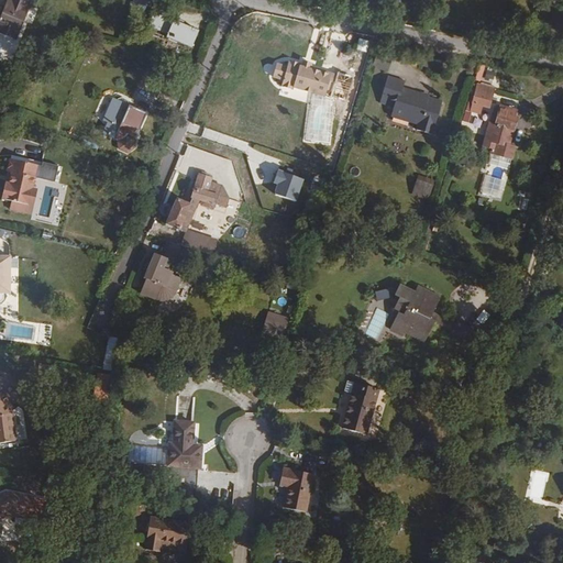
[(0,33),(14,40),(30,6),(29,6),(30,0),(6,0),(3,7),(0,4),(0,33)]
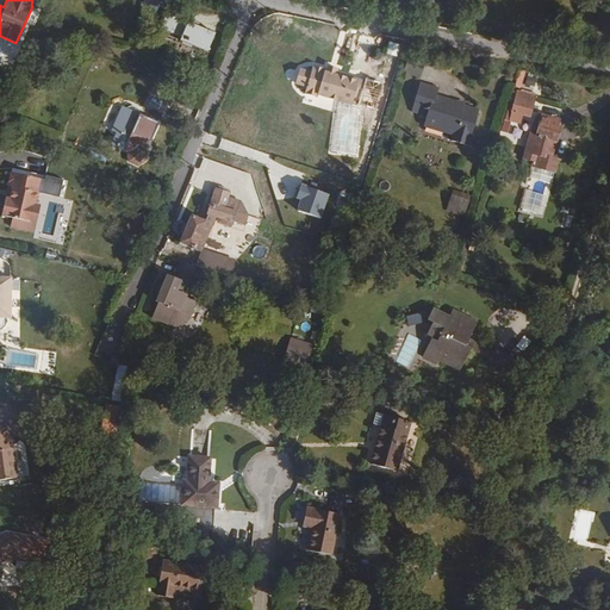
[(166,14),(166,32),(186,31),(185,22),(181,22),(181,13),(166,14)]
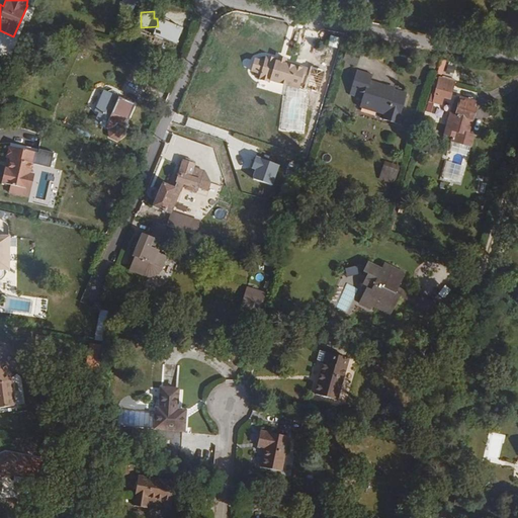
[(153,34),(177,44),(183,27),(160,17),(153,34)]
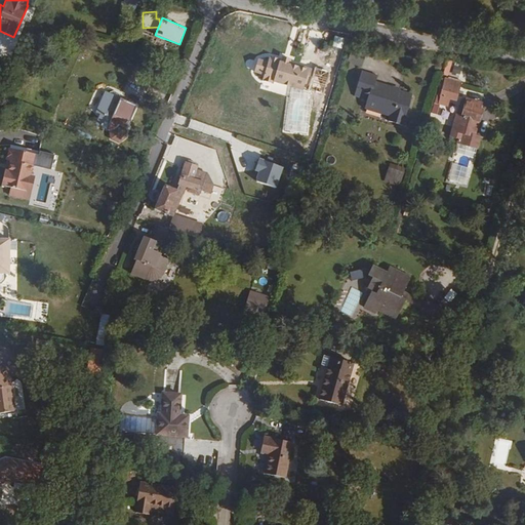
[(179,48),(189,52),(194,41),(185,37),(179,48)]
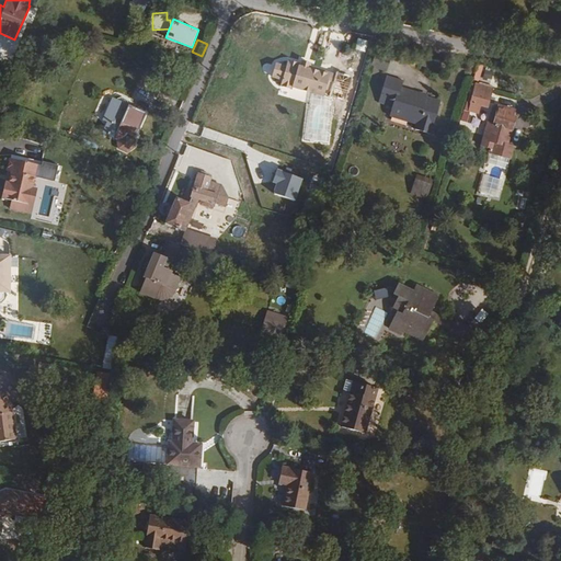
[(189,71),(195,58),(178,50),(171,64),(189,71)]
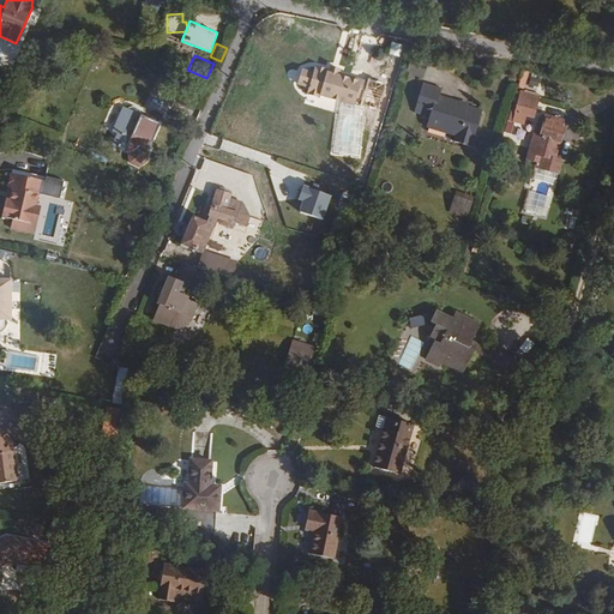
[(410,65),(408,72),(422,77),(425,68),(410,65)]
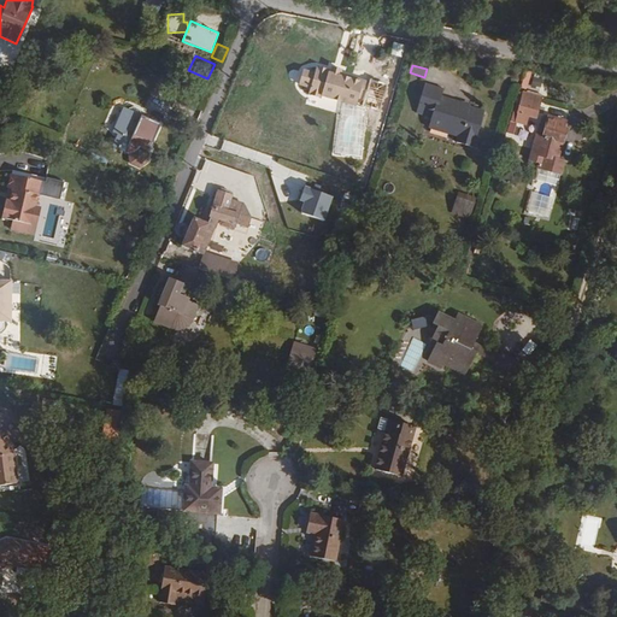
[(330,68),(329,75),(340,78),(342,71),(330,68)]
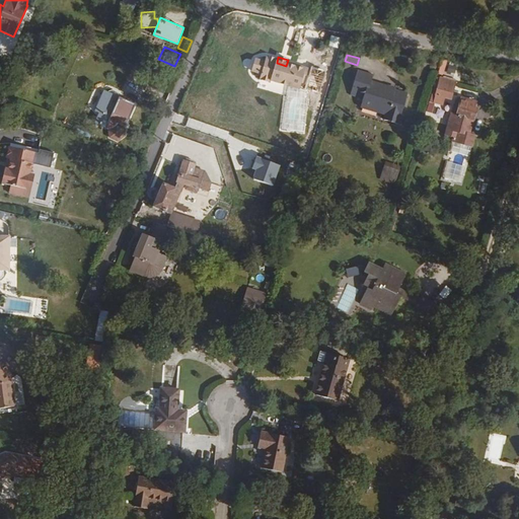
[(301,83),(306,84),(310,70),(294,65),(294,68),(286,66),(277,63),(277,61),(266,58),(265,61),(254,59),(251,72),(261,74),(260,79),(270,82),(271,81),(300,88),(301,83)]
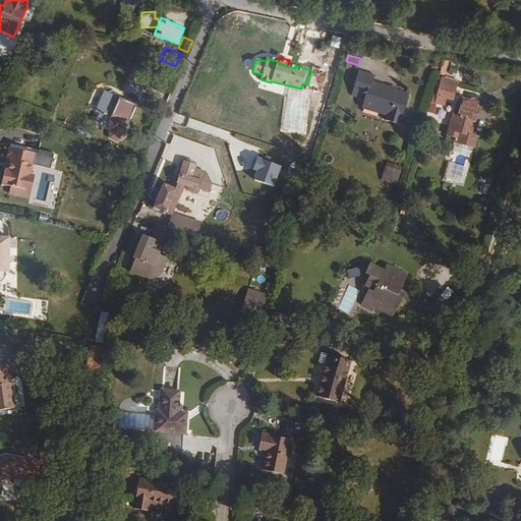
[(456,76),(458,67),(451,65),(448,73),(456,76)]
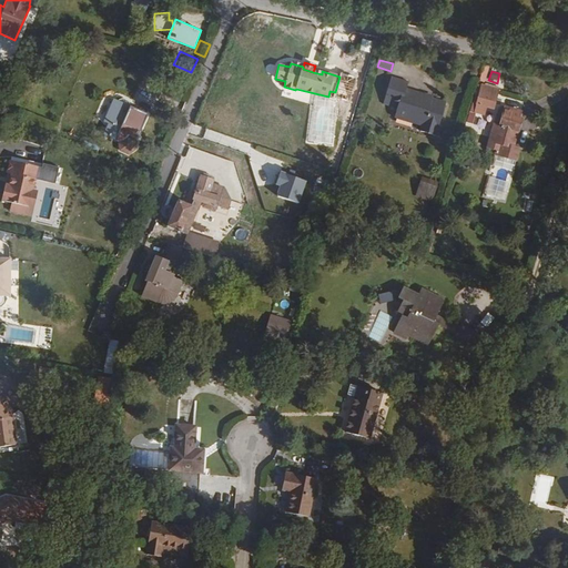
[(392,77),(383,104),(394,108),(393,112),(421,120),(423,121),(421,129),(436,133),(445,105),(430,101),(424,100),(425,98),(406,91),(408,82),(392,77)]
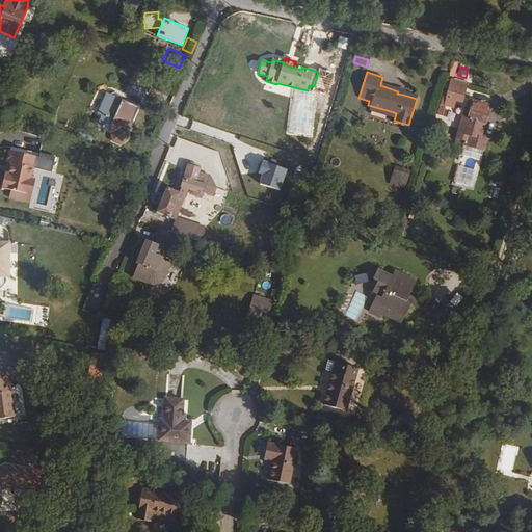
[(455,100),(461,102),(467,84),(452,81),(447,98),(455,100)]
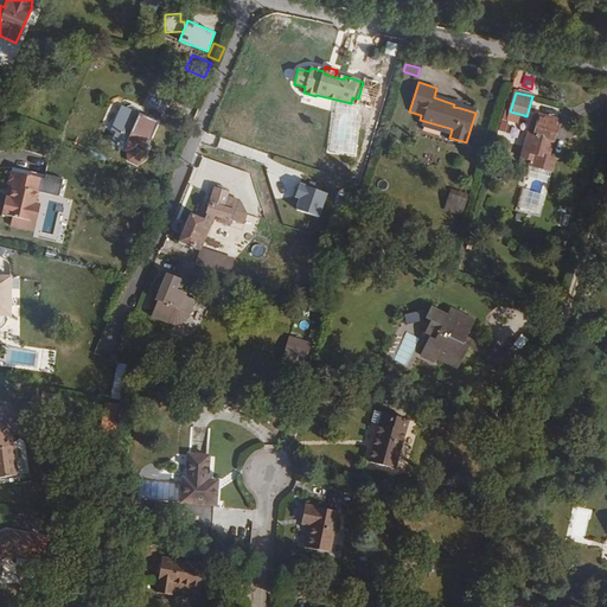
[(351,103),(333,100),(326,154),(356,158),(363,101),(358,98),(352,97),(351,103)]
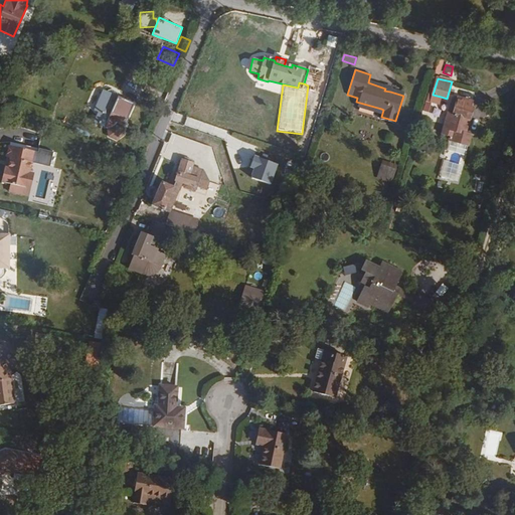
[(99,113),(109,118),(118,99),(118,97),(117,94),(110,91),(107,93),(103,91),(94,111),(99,113)]
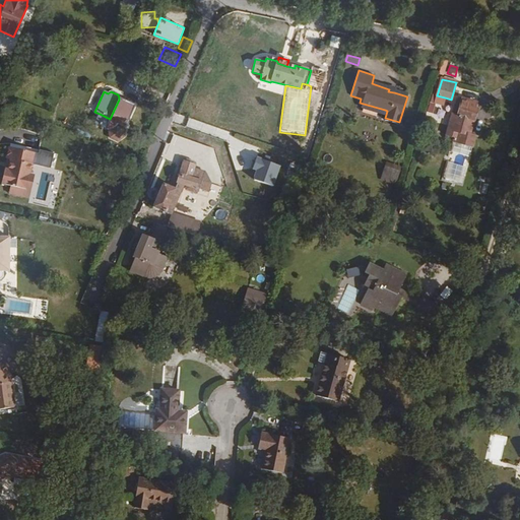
[(445,98),(437,95),(435,103),(443,105),(445,98)]
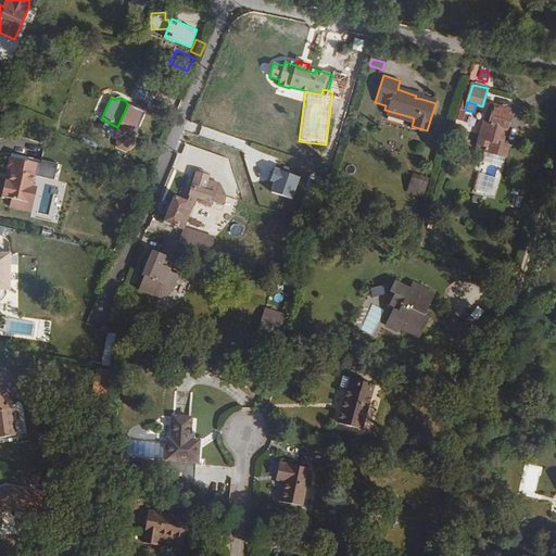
[(134,146),(133,138),(143,112),(127,104),(117,127),(106,122),(102,131),(116,138),(117,148),(126,152),(134,146)]
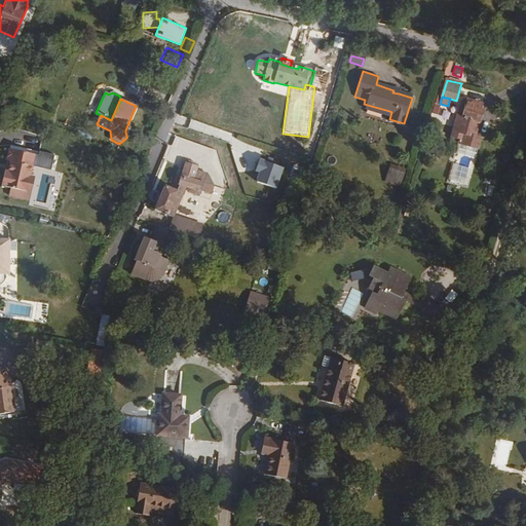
[(462,117),(467,100),(463,99),(458,116),(460,117),(462,117)]
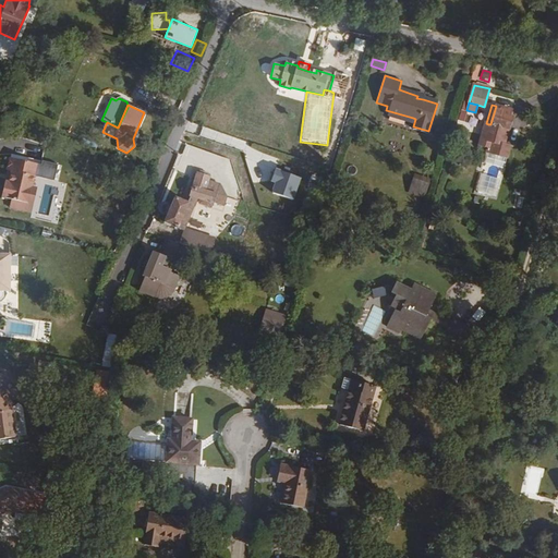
[(486,153),(507,158),(510,146),(504,145),(508,129),(509,130),(512,117),(510,117),(511,110),(496,106),(490,124),(488,124),(486,123),(484,123),(478,146),(487,148),(486,153)]
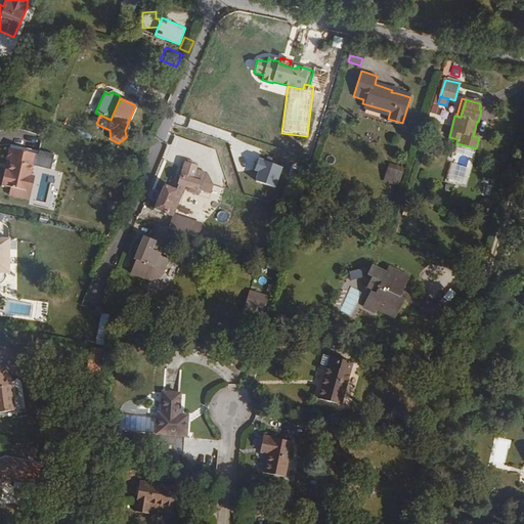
[(10,144),(9,148),(38,155),(39,150),(10,144)]
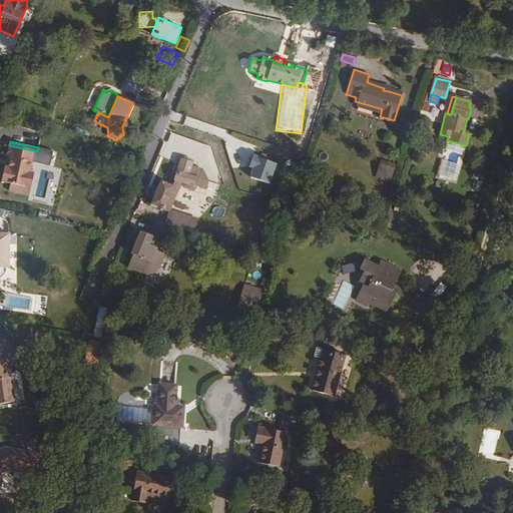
[(37,151),(9,145),(7,156),(10,157),(8,167),(5,166),(1,181),(25,186),(29,172),(31,161),(35,162),(37,151)]
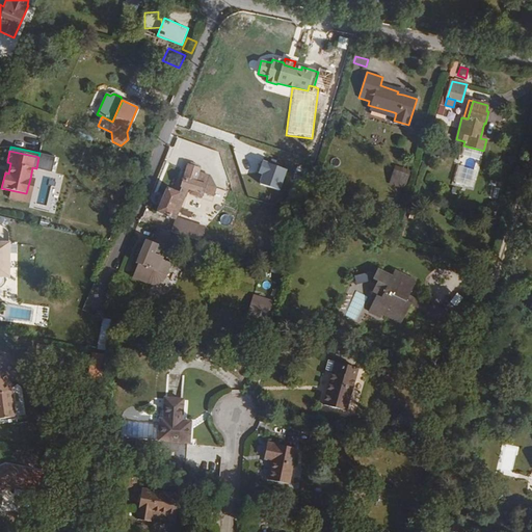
[(263,160),(258,173),(262,175),(259,182),(280,190),(288,169),(263,160)]
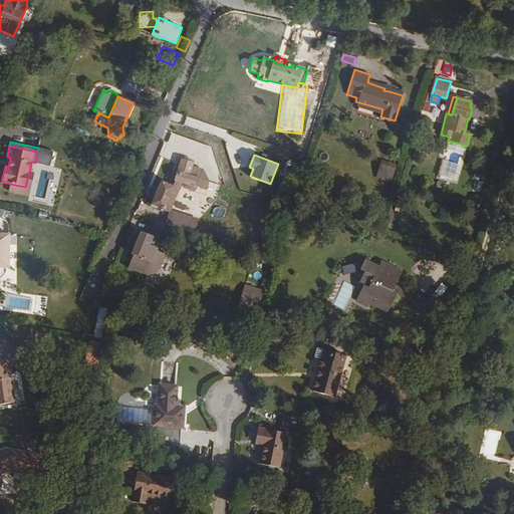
[(161,182),(151,205),(169,213),(164,224),(171,227),(195,234),(200,220),(171,210),(183,181),(187,183),(186,186),(195,189),(196,186),(206,189),(208,182),(202,170),(192,167),(193,163),(191,163),(192,160),(184,158),(183,161),(181,160),(175,181),(176,181),(173,187),(161,182)]
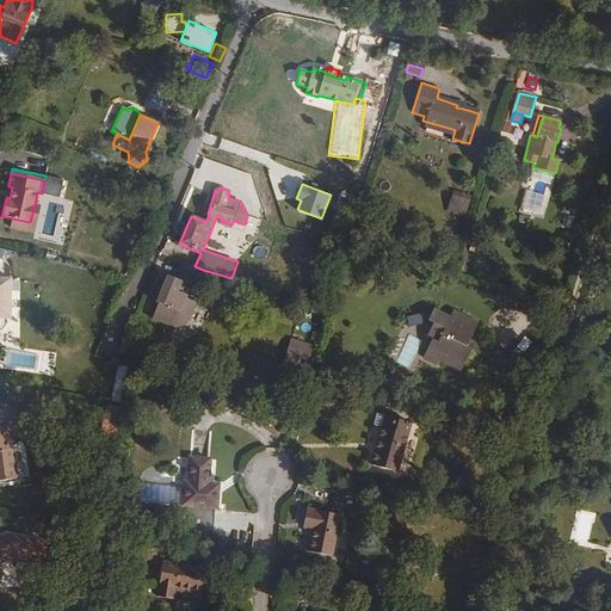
[(457,192),(450,211),(461,215),(464,216),(470,197),(457,192)]
